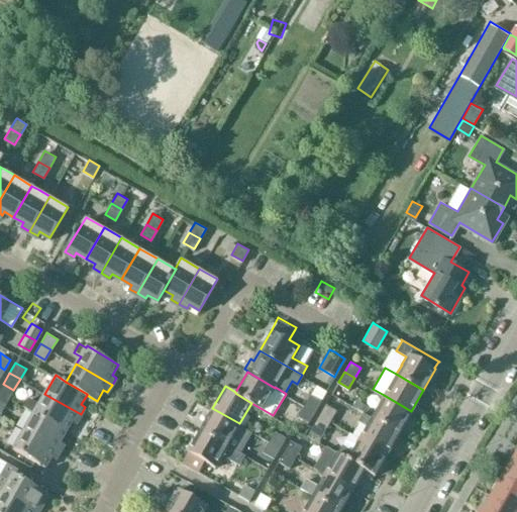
[(24,405),(34,411),(66,429),(72,419),(77,422),(81,414),(44,394),(39,402),(29,396),(24,405)]
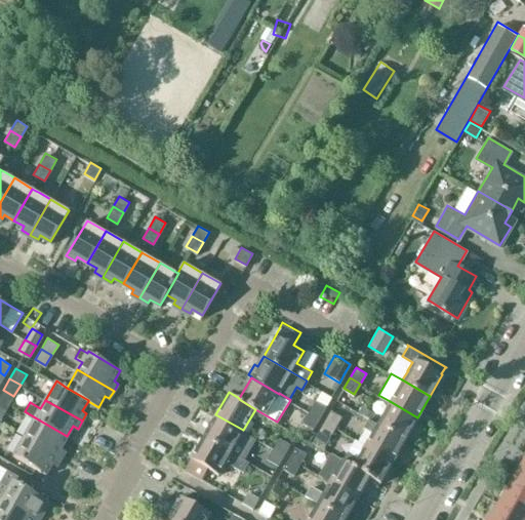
[(319,417),(325,406),(315,400),(309,410),(319,417)]
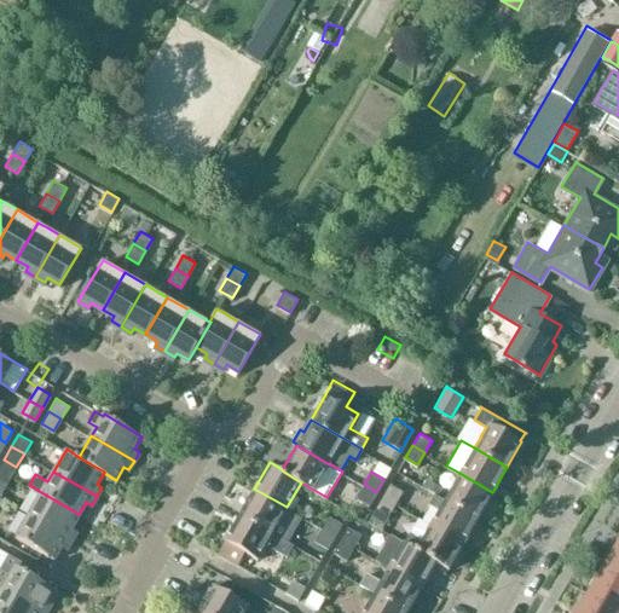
[(478,516),(492,492),(460,473),(446,498),(445,498),(478,516)]
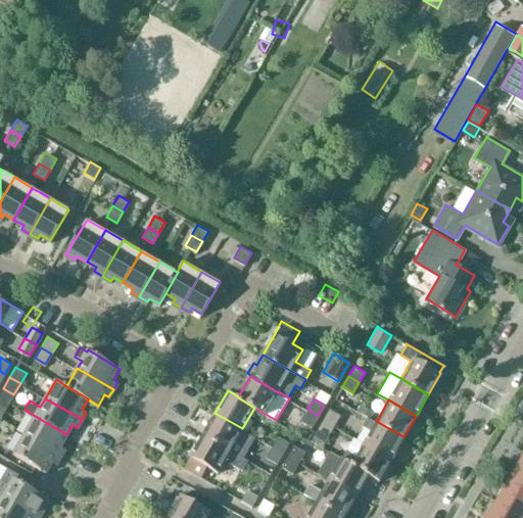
[(369,416),(370,417),(374,410),(361,403),(357,410),(369,416)]
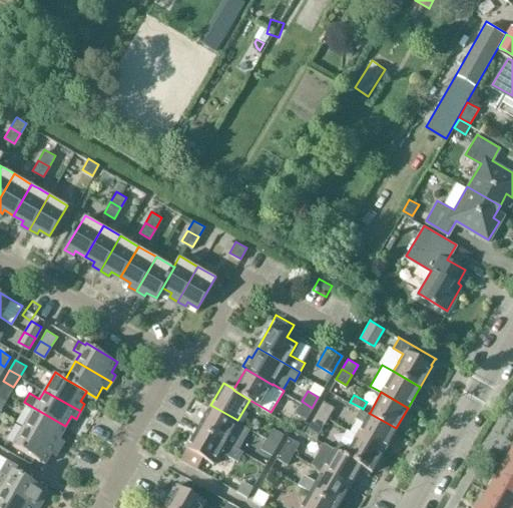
[(328,417),(334,406),(324,400),(318,410),(328,417)]
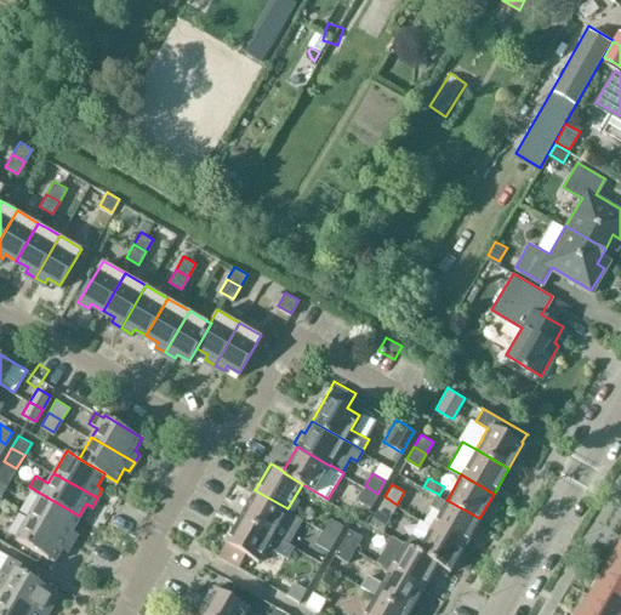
[(370,506),(377,494),(365,485),(358,499),(370,506)]
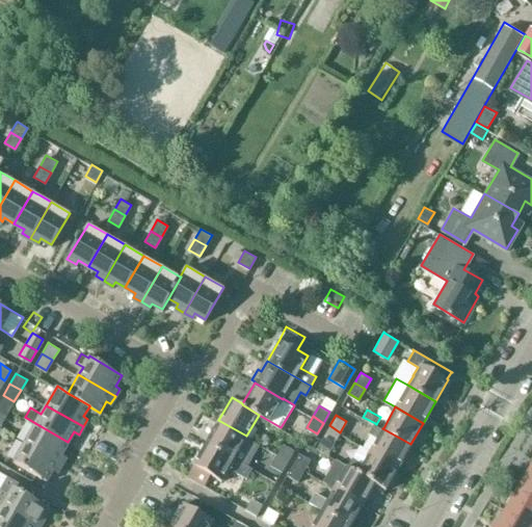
[(234,457),(235,456),(246,436),(218,420),(206,442),(234,457)]
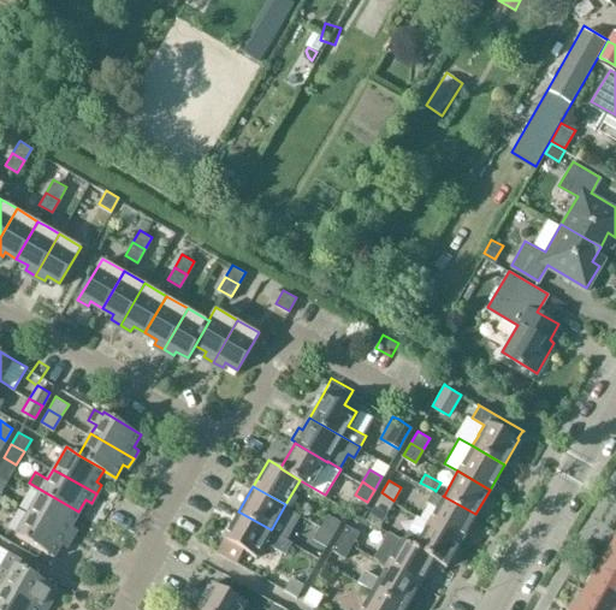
[(71,525),(78,511),(41,490),(29,511),(71,536),(77,527),(71,525)]
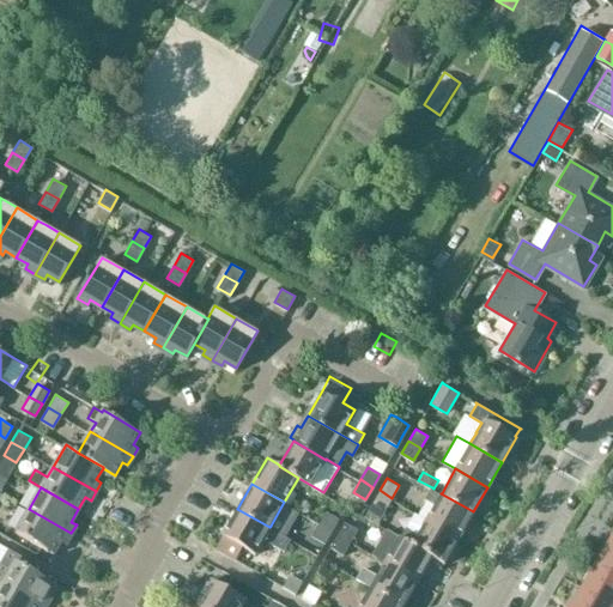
[(441,493),(442,493),(434,489),(432,487),(425,497),(436,503),(426,519),(459,536),(473,511),(441,493)]
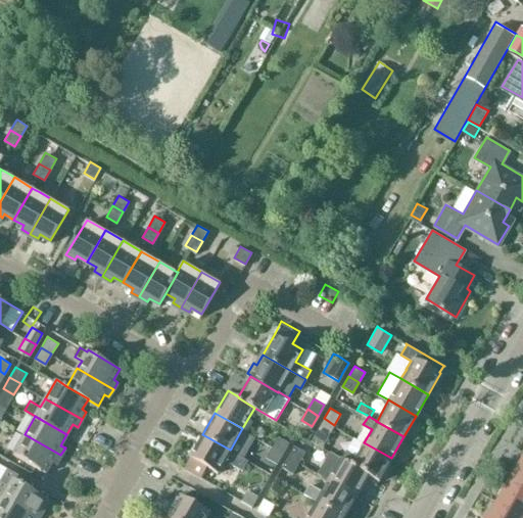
[(328,435),(334,425),(324,418),(318,429),(328,435)]
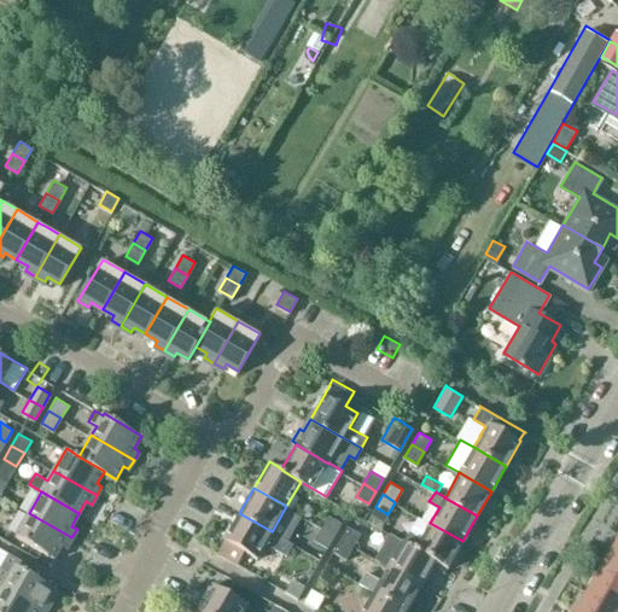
[(0,518),(15,514),(11,500),(0,503),(0,518)]
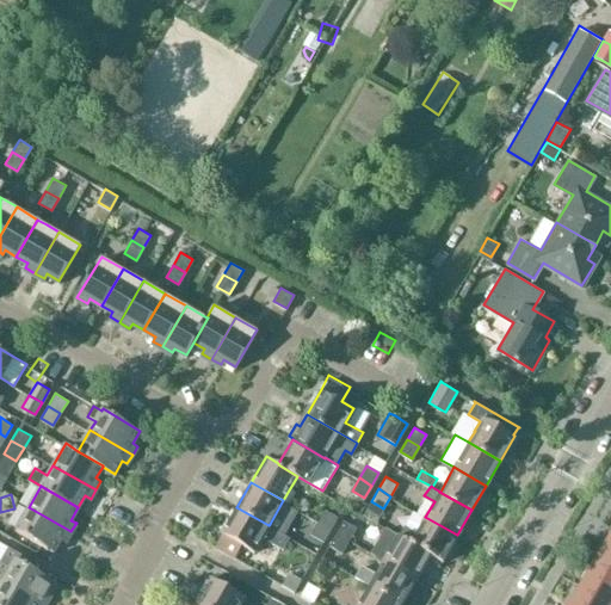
[(66,541),(71,531),(29,507),(16,529),(54,550),(61,537),(66,541)]
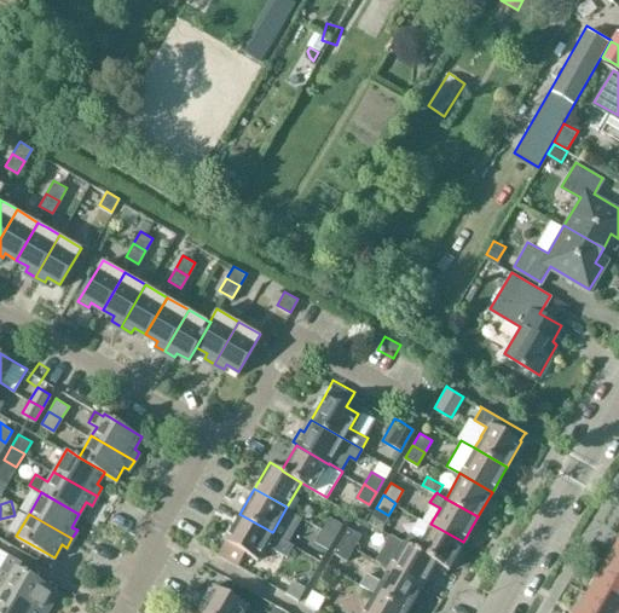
[(295,543),(273,531),(272,532),(239,514),(225,539),(226,539),(218,553),(238,565),(246,551),(258,557),(266,543),(288,554),(295,543)]
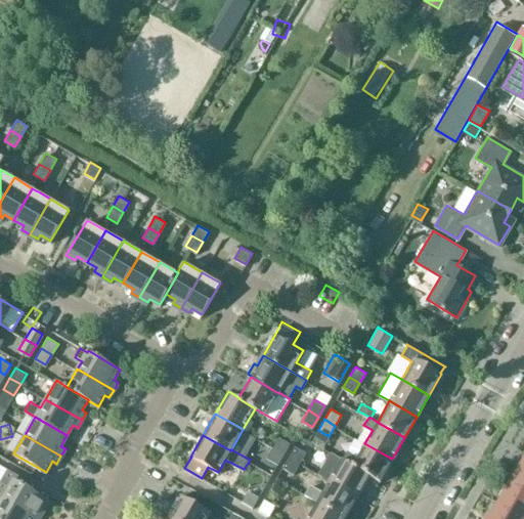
[(284,452),(290,442),(278,436),(272,446),(284,452)]
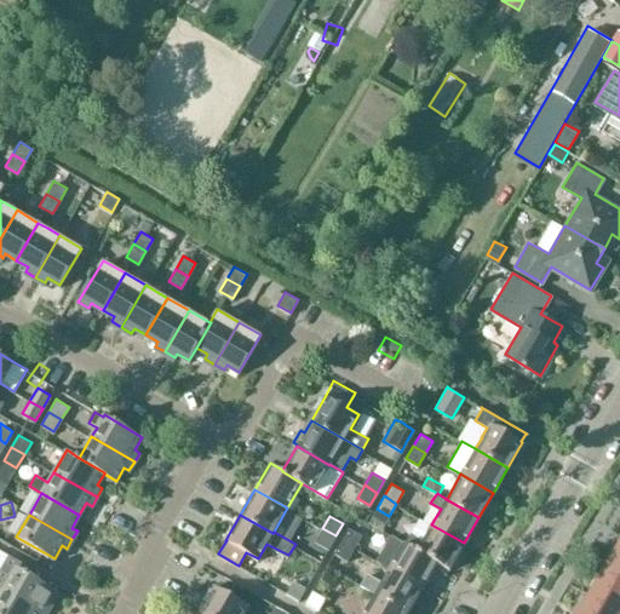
[(449,568),(464,543),(431,524),(423,539),(412,532),(406,541),(418,549),(417,549),(437,561),(436,561),(449,568)]
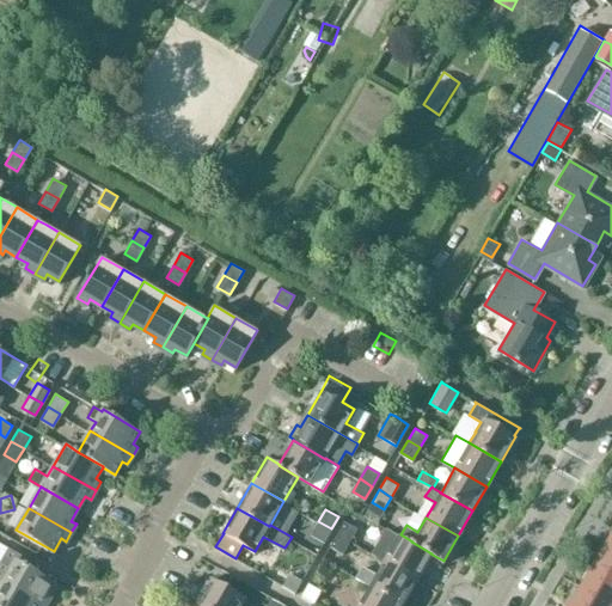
[(349,539),(356,527),(344,520),(337,532),(349,539)]
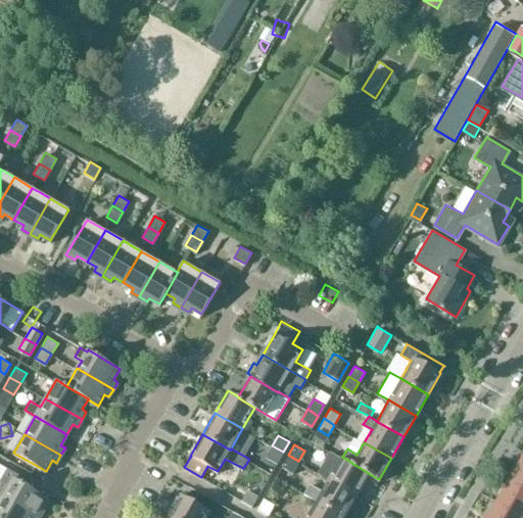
[(277,463),(283,452),(272,445),(266,457),(277,463)]
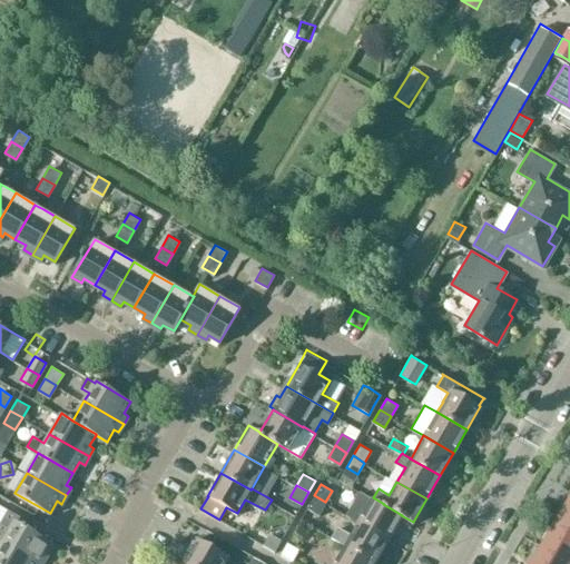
[(361,491),(347,514),(359,521),(389,538),(401,515),(402,515),(383,504),(384,504),(373,497),(361,491)]
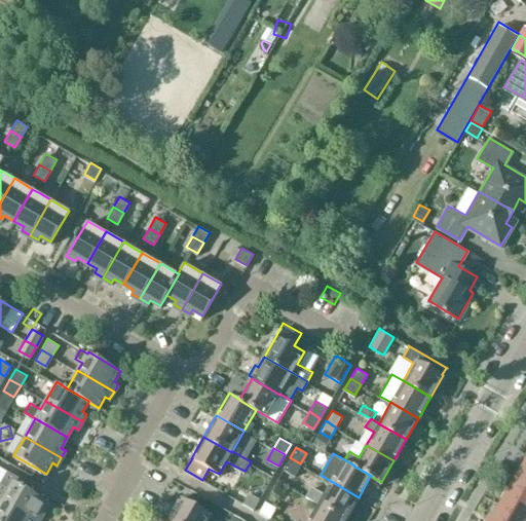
[(294,475),(300,463),(290,457),(284,469),(294,475)]
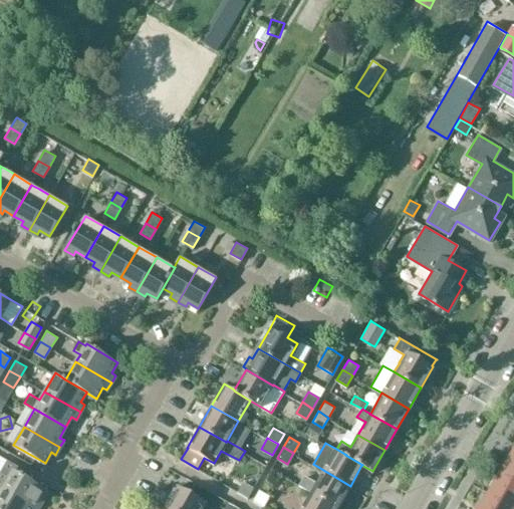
[(513,453),(511,452),(499,473),(513,482),(513,453)]
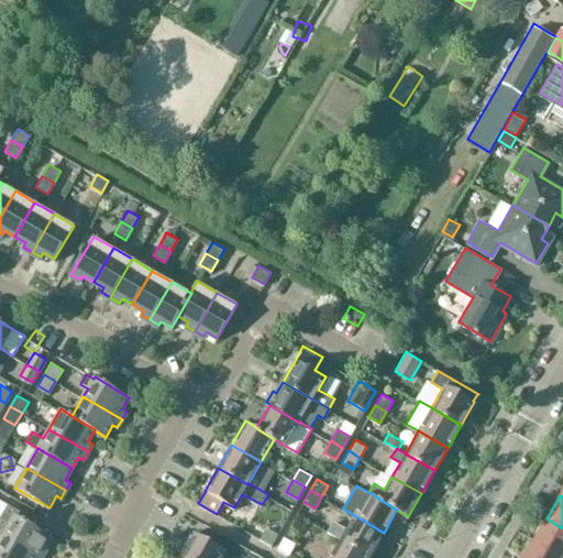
[(2,535),(42,557),(53,537),(29,523),(32,517),(9,504),(0,518),(0,532),(3,534),(2,535)]
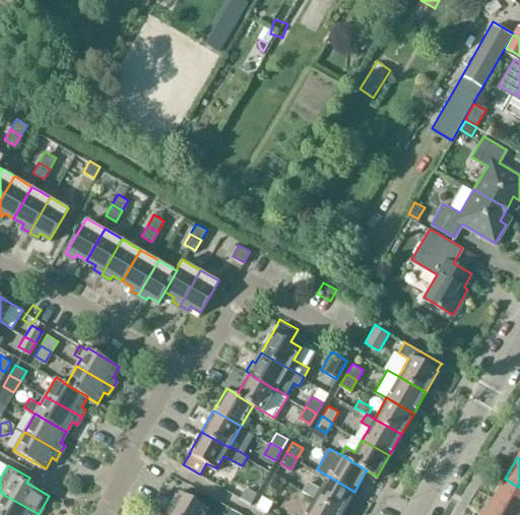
[(342,512),(354,492),(327,475),(321,487),(309,479),(303,489),(315,497),(342,512)]
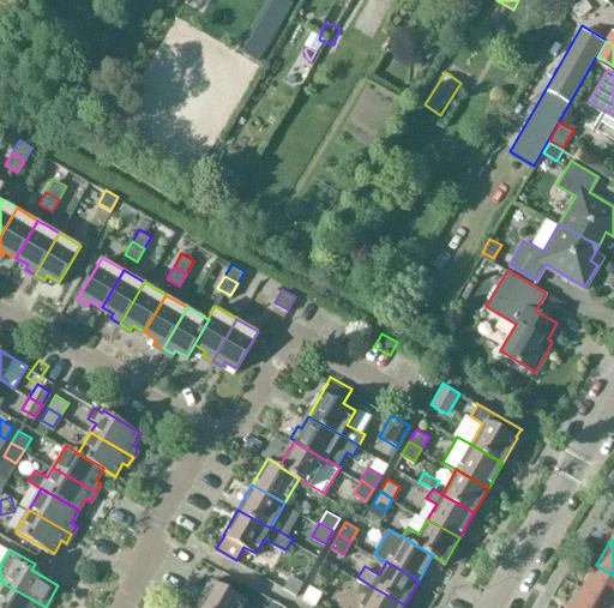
[(613,607),(613,576),(596,565),(581,591),(608,607),(613,607)]
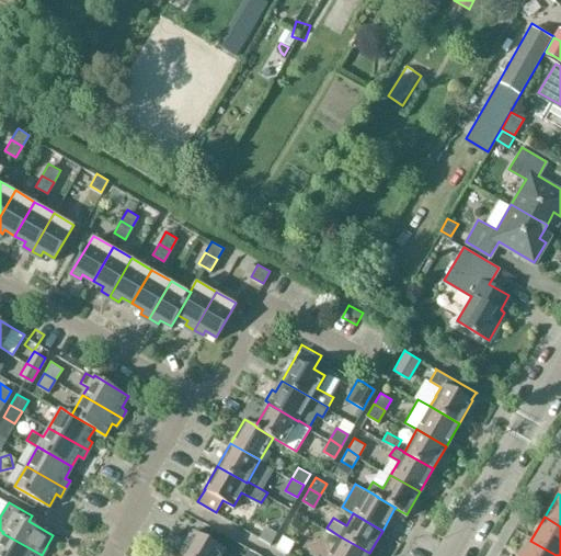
[(265,524),(259,535),(270,543),(277,531),(265,524)]
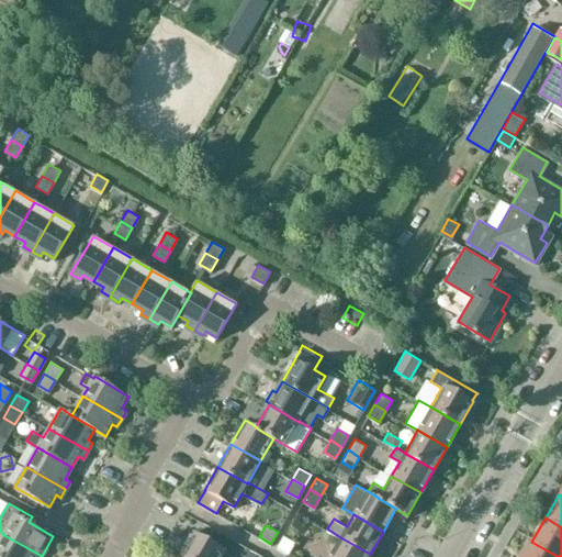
[(220,556),(225,548),(195,531),(182,555),(186,556),(220,556)]
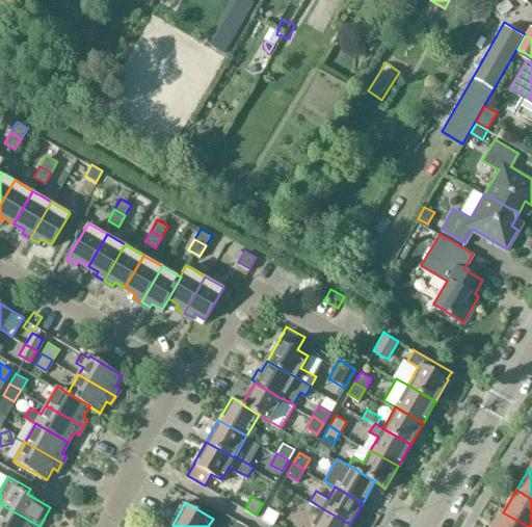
[(38,526),(40,526),(2,505),(0,508),(0,526),(38,526)]
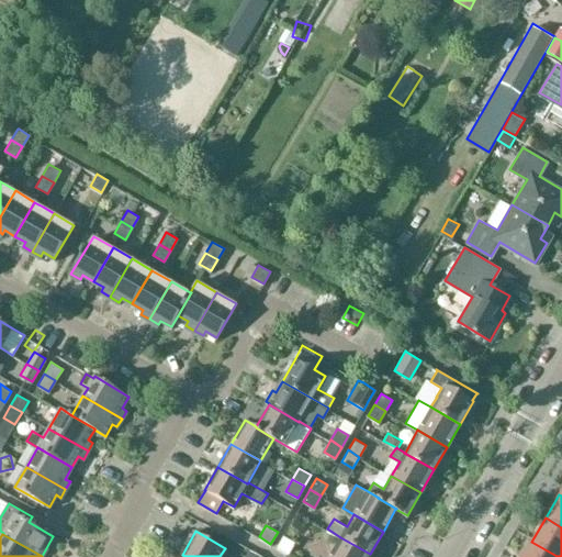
[(288,554),(289,550),(294,542),(283,535),(277,547),(288,554)]
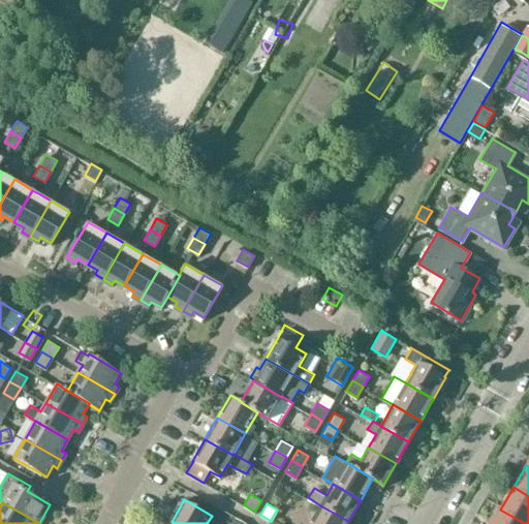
[(346,523),(348,521),(320,505),(309,523),(346,523)]
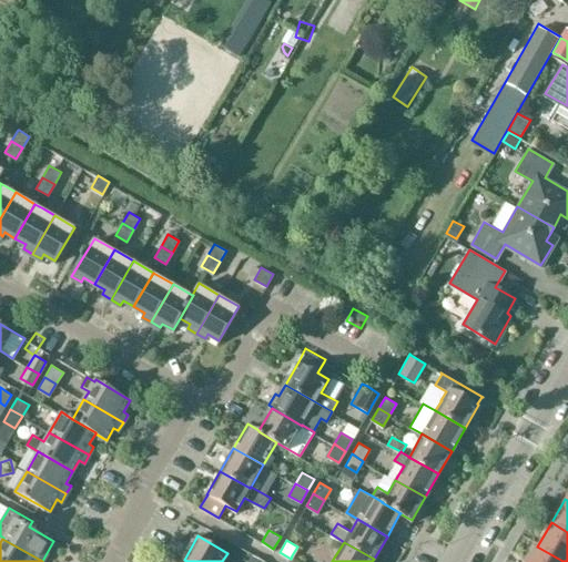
[(563,561),(537,547),(527,561),(563,561)]
